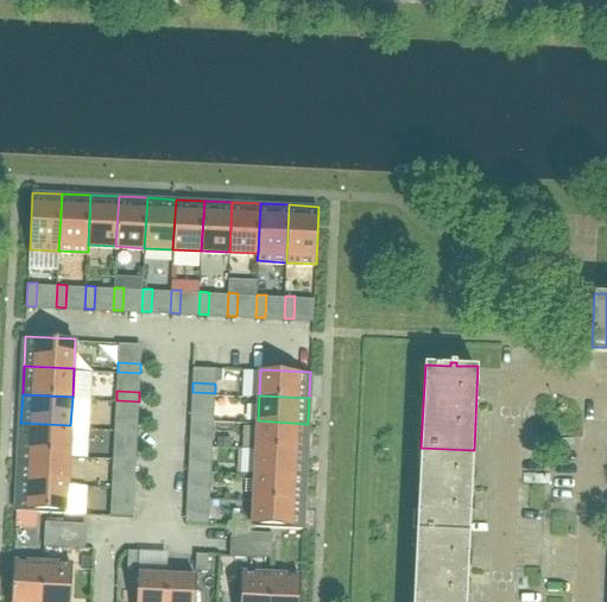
[(191,409),(191,418),(214,419),(214,410),(191,409)]
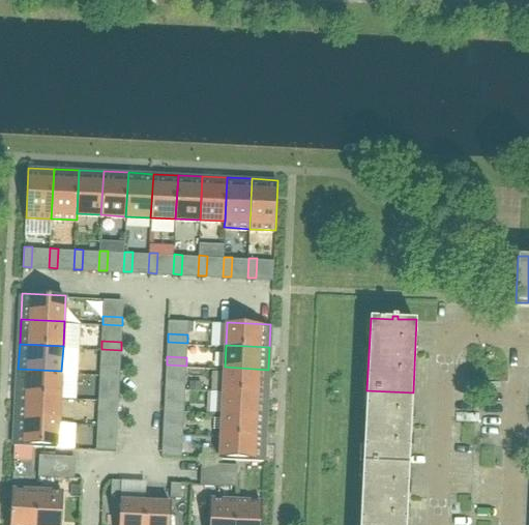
[(100,366),(100,374),(120,375),(120,367),(100,366)]
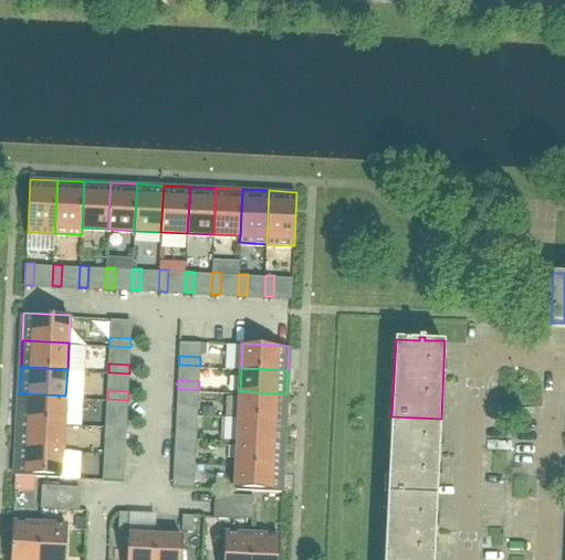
[(240,391),(239,415),(285,418),(286,394),(240,391)]
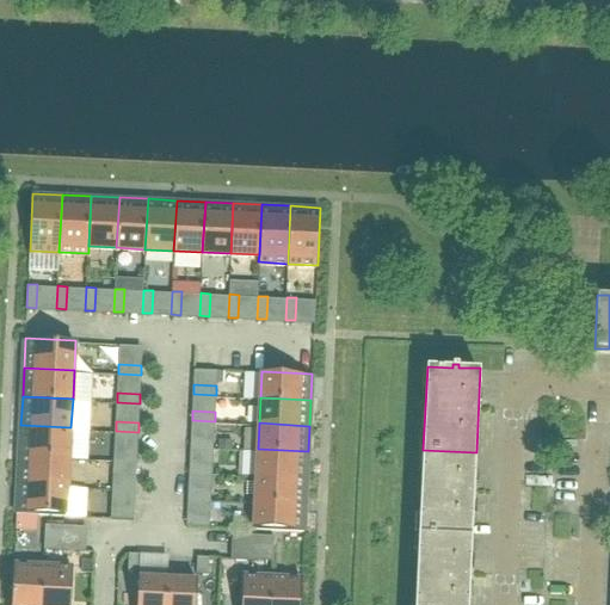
[(69,456),(71,427),(20,425),(19,454),(69,456)]
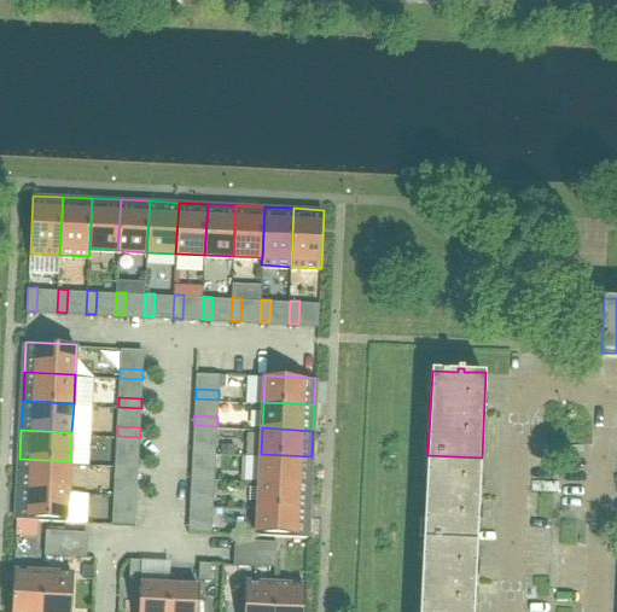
[(193,450),(216,452),(216,442),(193,441),(193,450)]
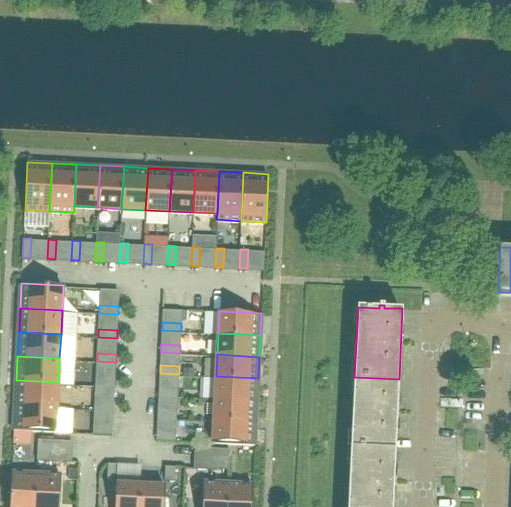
[(258,378),(216,376),(215,398),(257,400),(258,378)]
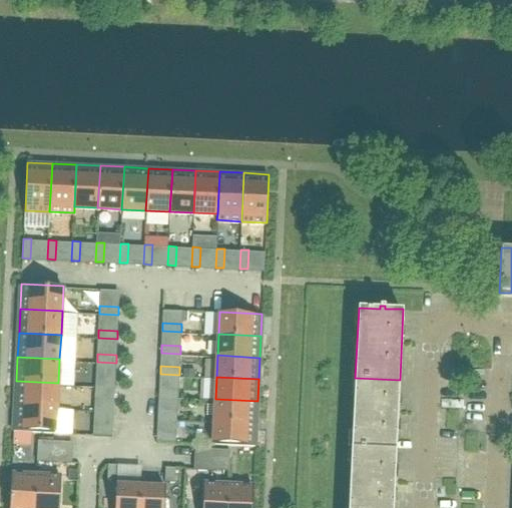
[(96,378),(95,386),(114,387),(115,379),(96,378)]
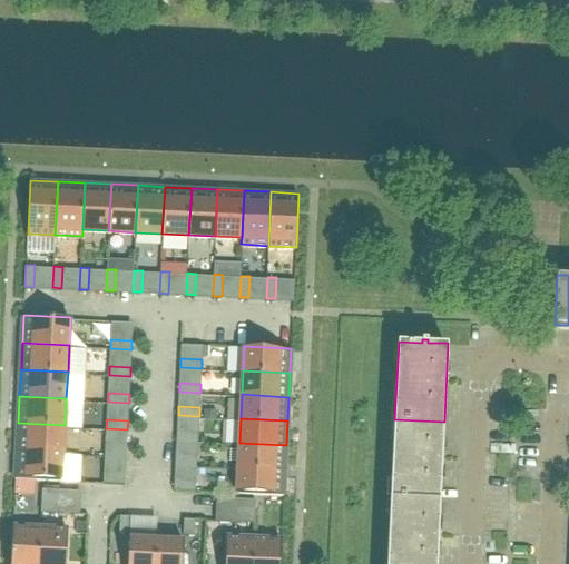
[(394,419),(391,496),(440,498),(444,422),(394,419)]
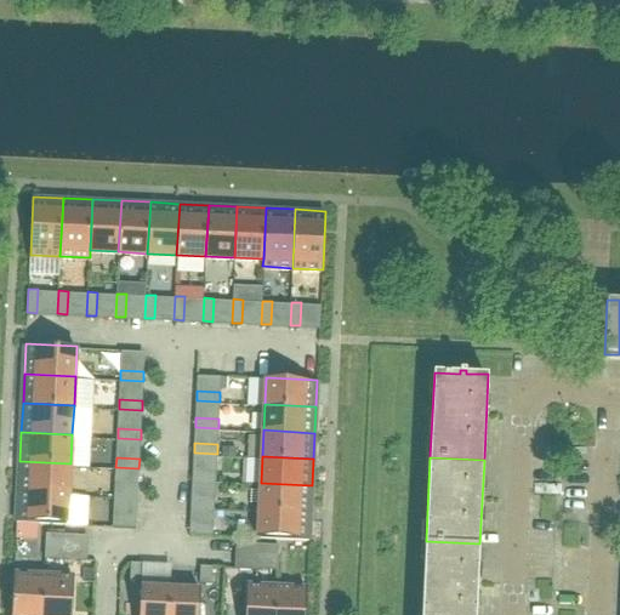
[(69,493),(70,463),(20,461),(18,490),(69,493)]
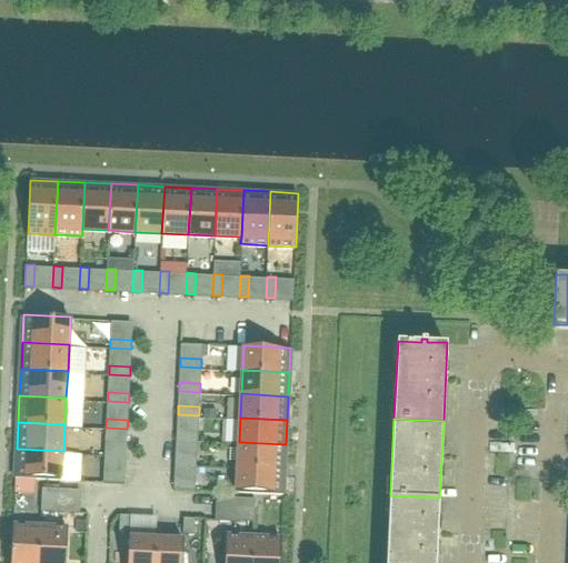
[(176,439),(198,440),(198,431),(177,430),(176,439)]
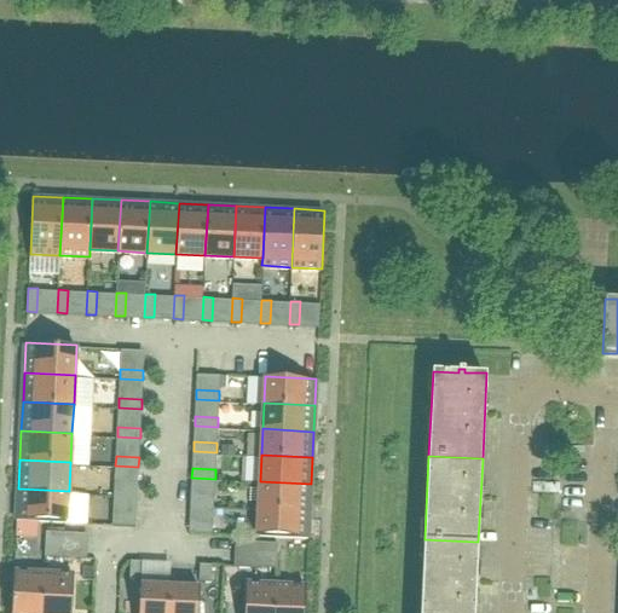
[(260,481),(259,507),(310,509),(311,484),(260,481)]
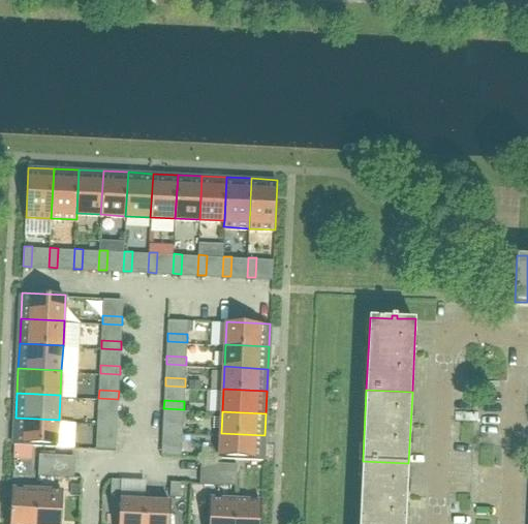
[(97,414),(97,423),(117,424),(118,415),(97,414)]
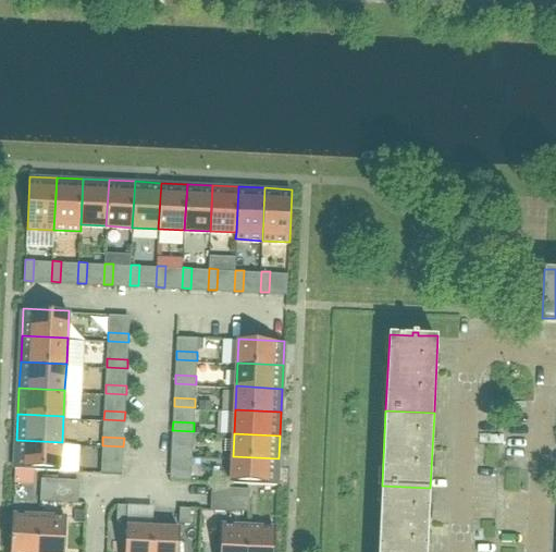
[(61,468),(62,442),(16,440),(15,466),(61,468)]
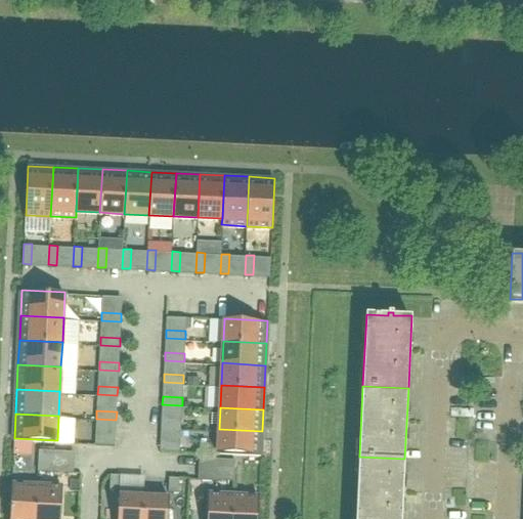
[(161,426),(181,427),(181,419),(162,418),(161,426)]
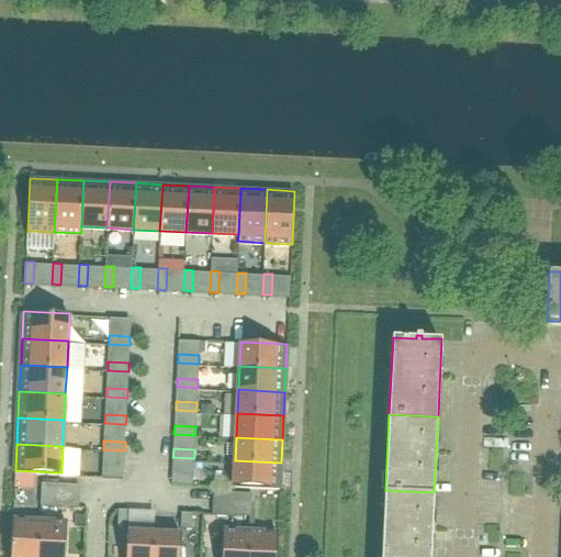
[(281,463),(235,460),(233,485),(280,488),(281,463)]
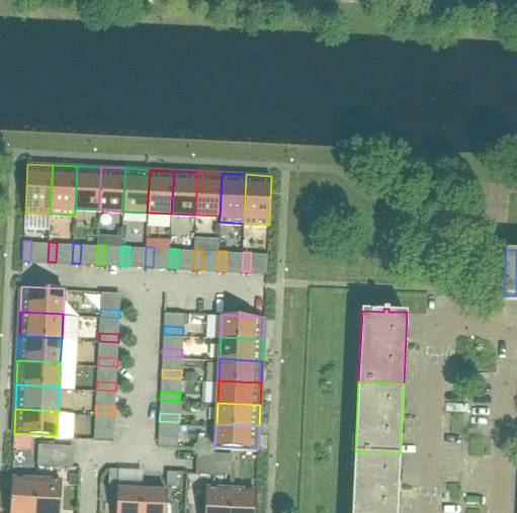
[(94,429),(94,437),(113,438),(114,430),(94,429)]
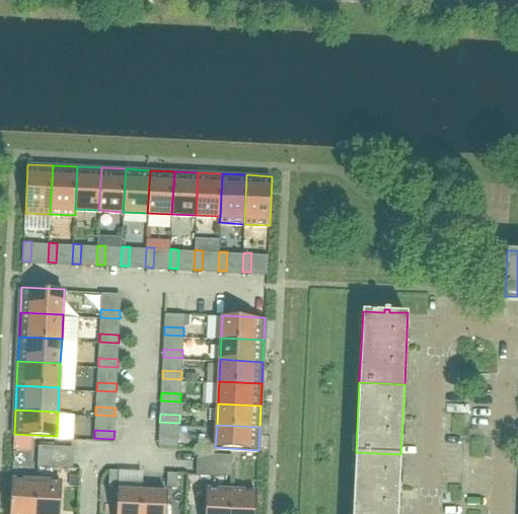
[(158,445),(178,446),(178,438),(159,437),(158,445)]
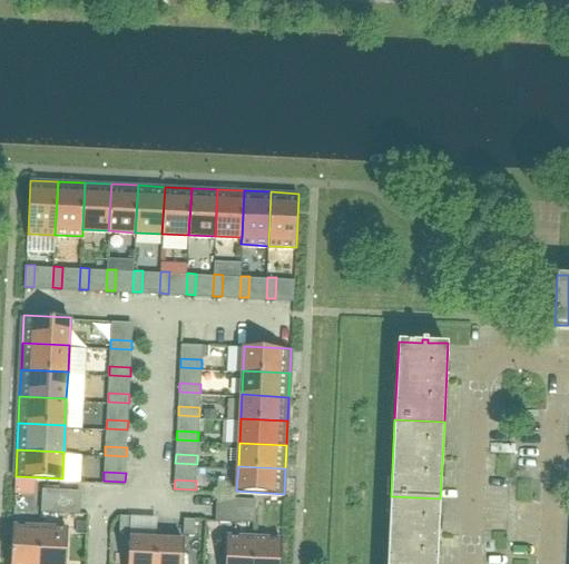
[(42,498),(59,500),(60,487),(42,487),(42,498)]
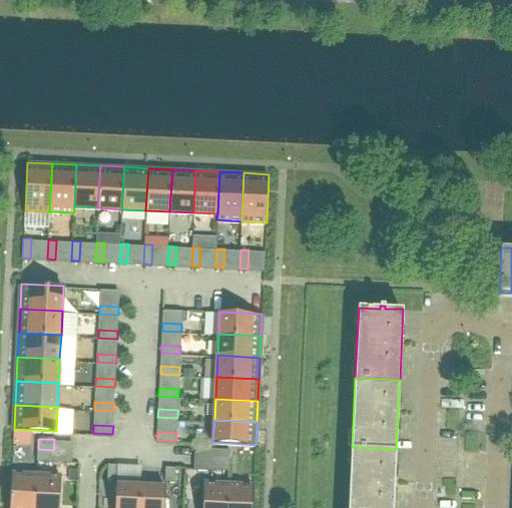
[(214,447),(213,458),(229,458),(230,448),(214,447)]
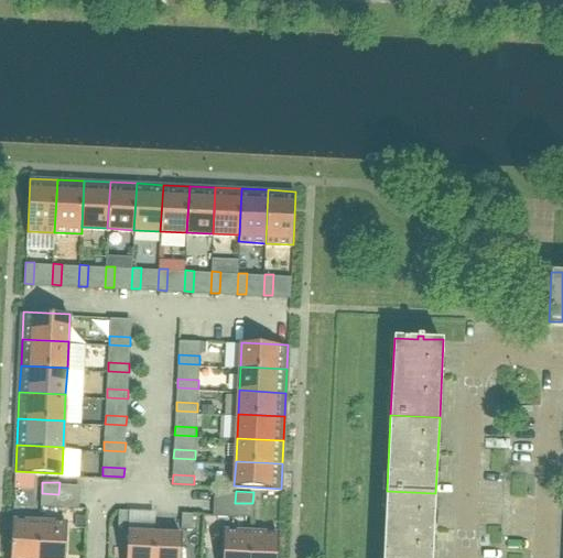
[(387,491),(383,557),(432,557),(435,493),(387,491)]
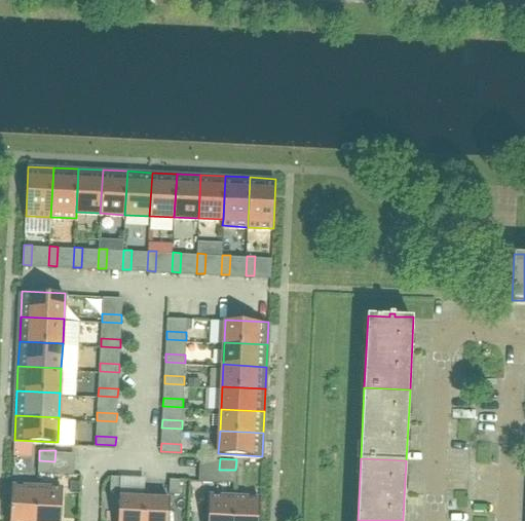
[(54,472),(54,461),(39,460),(38,471),(54,472)]
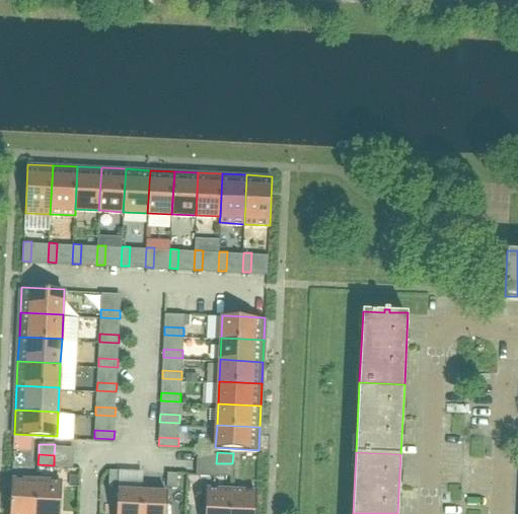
[(232,463),(216,463),(216,473),(232,474),(232,463)]
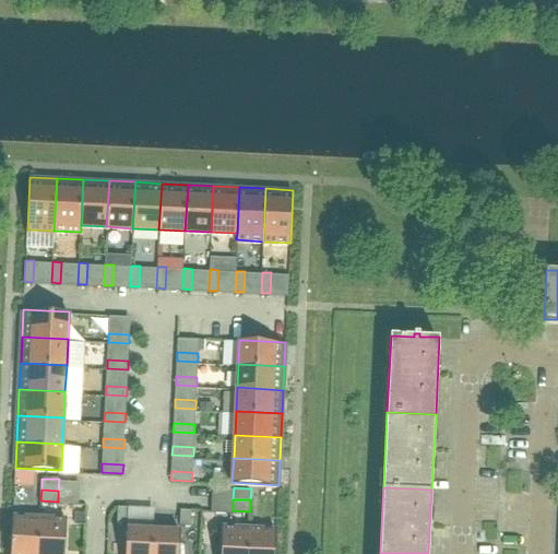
[(129,505),(118,505),(117,520),(128,521),(129,505)]
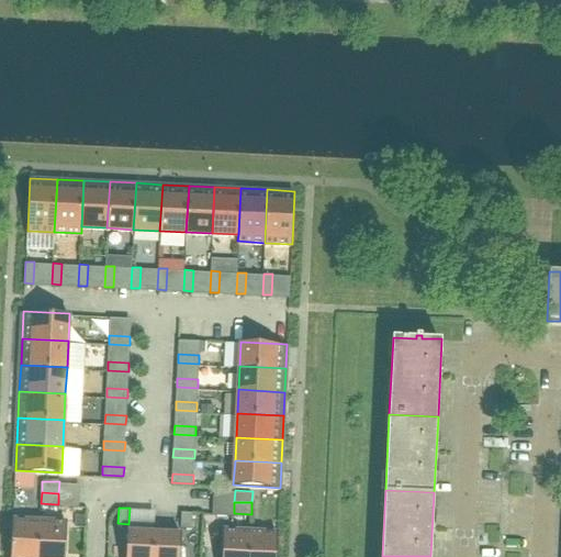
[(181,510),(181,526),(192,526),(192,511),(181,510)]
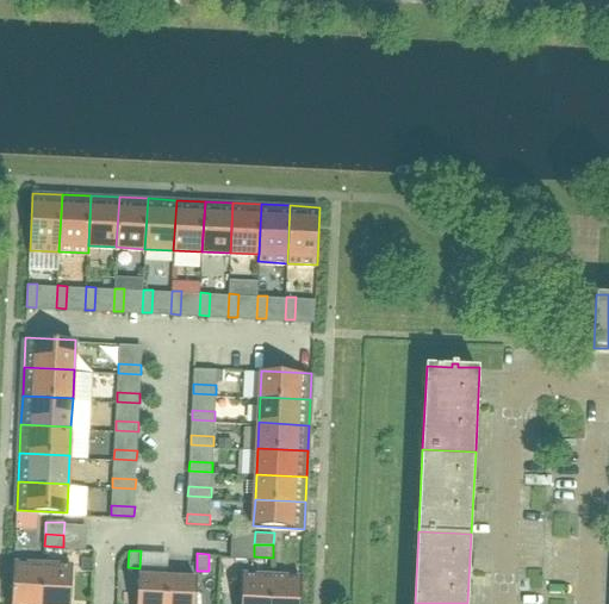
[(11,603),(41,603),(43,562),(13,561),(11,603)]
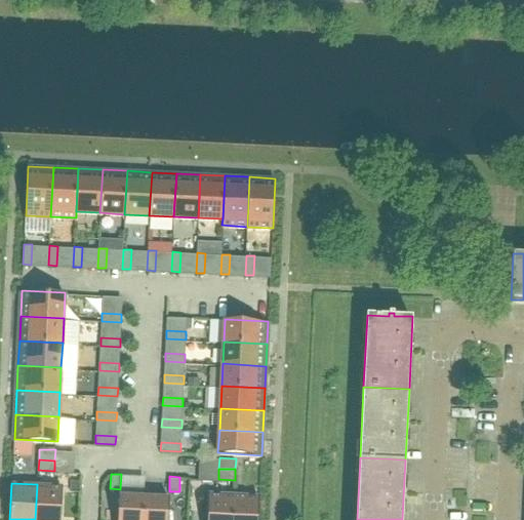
[(61,519),(63,485),(37,484),(35,519),(61,519)]
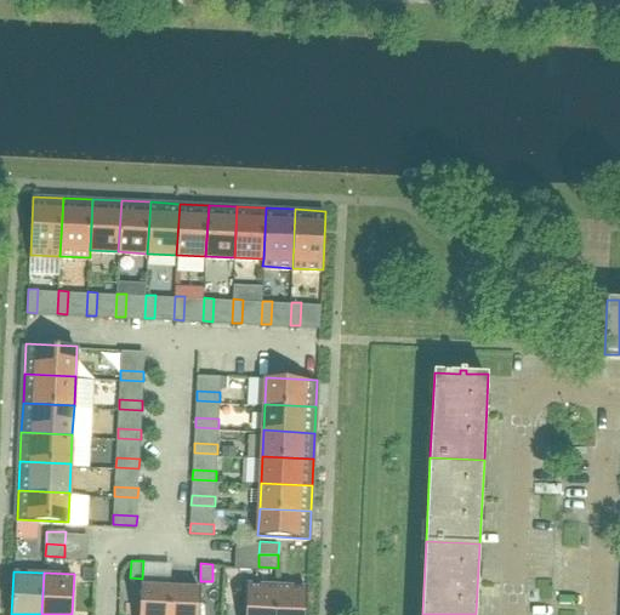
[(274,614),(277,584),(246,582),(244,614),(274,614)]
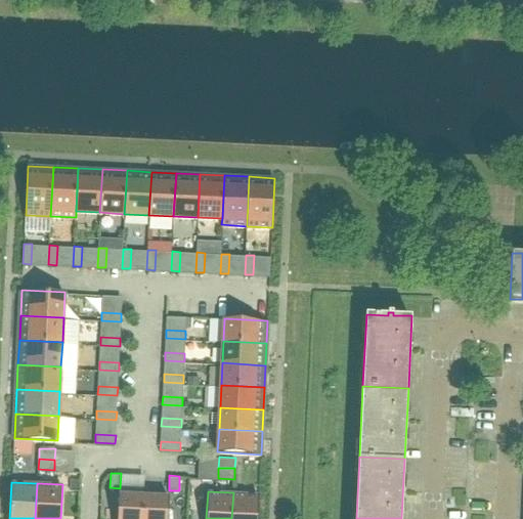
[(233,492),(231,518),(257,518),(259,494),(233,492)]
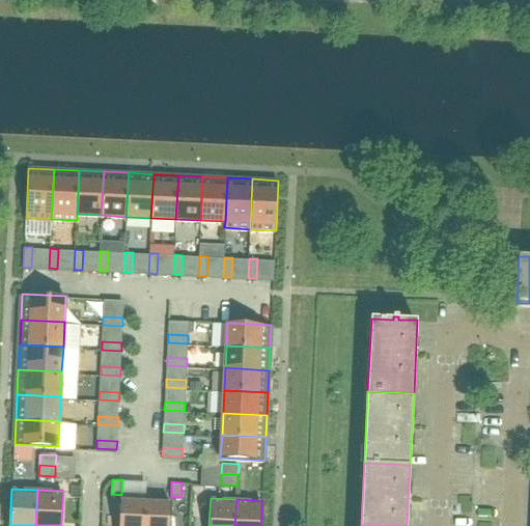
[(144,525),(146,501),(120,500),(118,525),(144,525)]
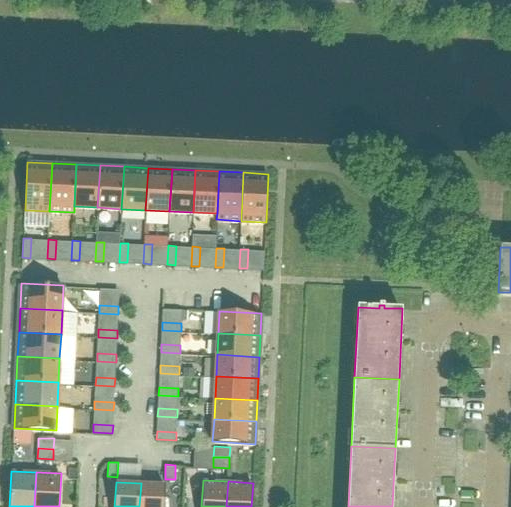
[(141,483),(139,506),(164,506),(165,484),(141,483)]
